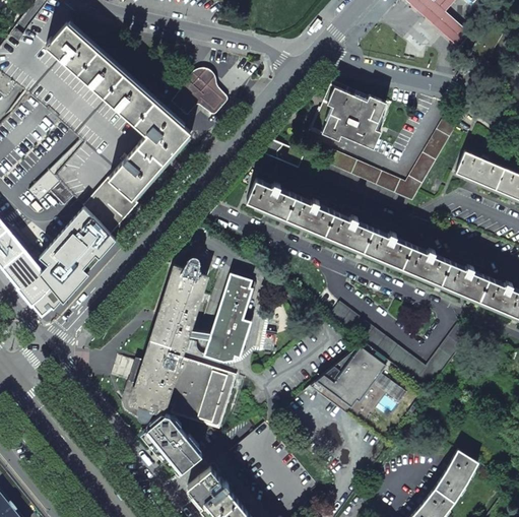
[(457,49),(469,36),(444,13),(433,4),(428,0),(405,0),(404,2),(457,49)]
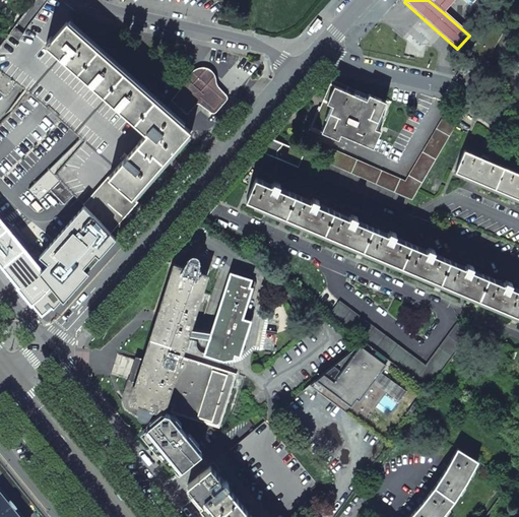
[(444,13),(456,0),(435,0),(433,4),(444,13)]
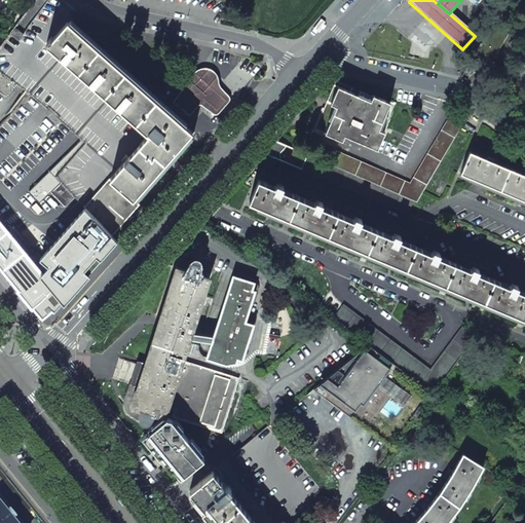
[(76,34),(67,26),(51,43),(49,41),(45,46),(46,47),(46,48),(147,138),(109,181),(108,181),(82,209),(92,221),(110,238),(114,234),(139,207),(133,201),(191,136),(177,122),(166,113),(123,75),(76,34)]
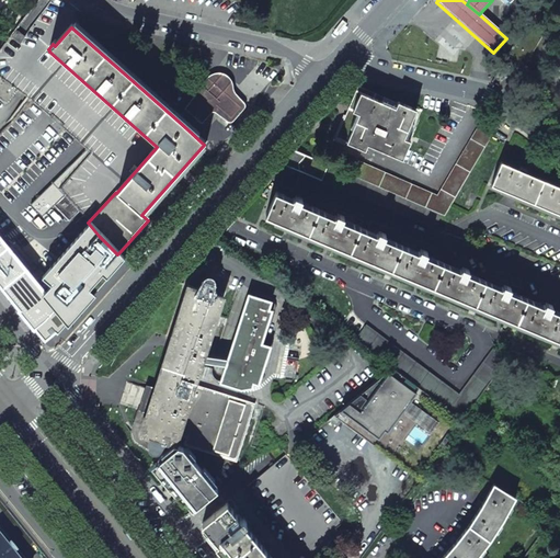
[(20,45),(11,37),(0,52),(0,79),(16,92),(23,97),(27,100),(60,129),(82,148),(91,156),(59,192),(88,223),(91,220),(115,193),(116,193),(157,147),(49,52),(27,33),(20,45)]
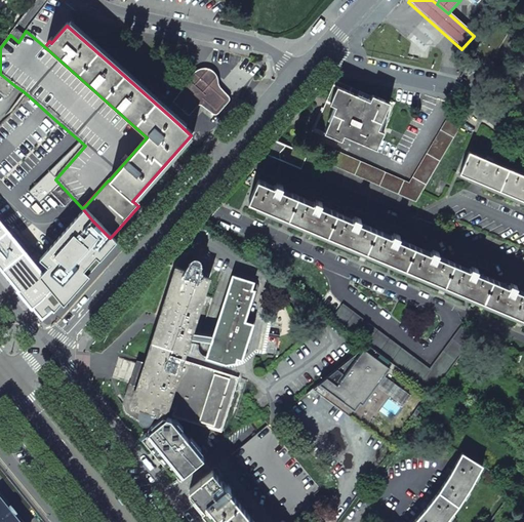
[(166,113),(176,122),(183,115),(187,118),(188,118),(190,117),(196,110),(198,109),(200,109),(204,112),(209,116),(212,118),(215,118),(218,116),(228,106),(229,103),(228,101),(227,98),(223,94),(219,91),(218,89),(217,86),(217,82),(216,79),(214,77),(211,74),(206,72),(201,71),(196,73),(193,76),(171,104),(171,106),(172,106),(166,113)]
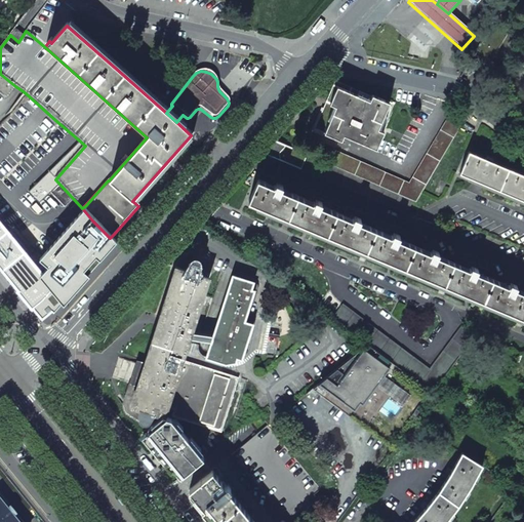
[(15,86),(0,74),(0,95),(5,99),(15,86)]
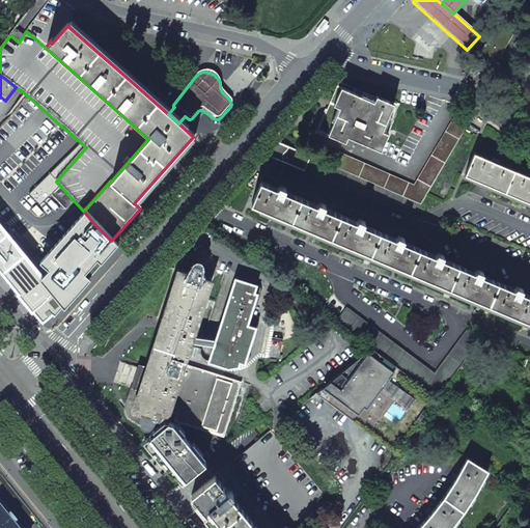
[(373,104),(340,90),(332,108),(338,110),(335,117),(325,112),(314,136),(326,141),(328,137),(344,144),(346,138),(380,153),(387,136),(381,133),(393,107),(375,99),(373,104)]
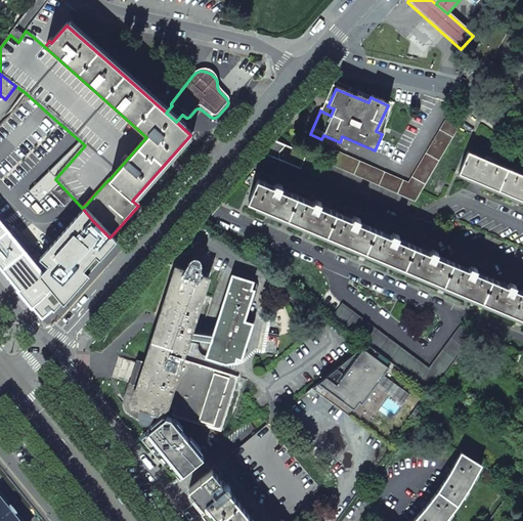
[(466,117),(452,110),(407,185),(334,153),(328,167),(410,203),(413,205),(466,117)]
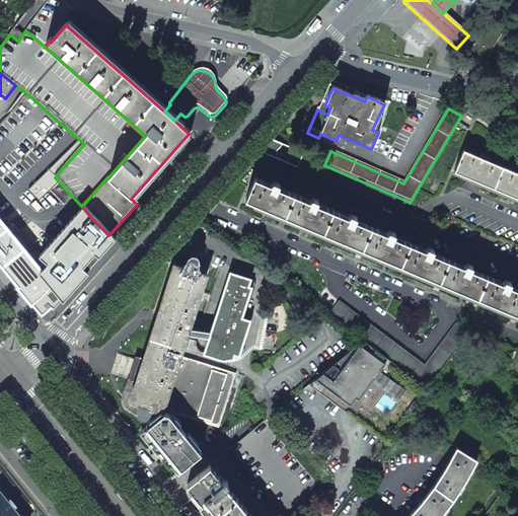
[(84,144),(76,137),(57,159),(35,183),(69,218),(81,206),(55,177),(84,144)]
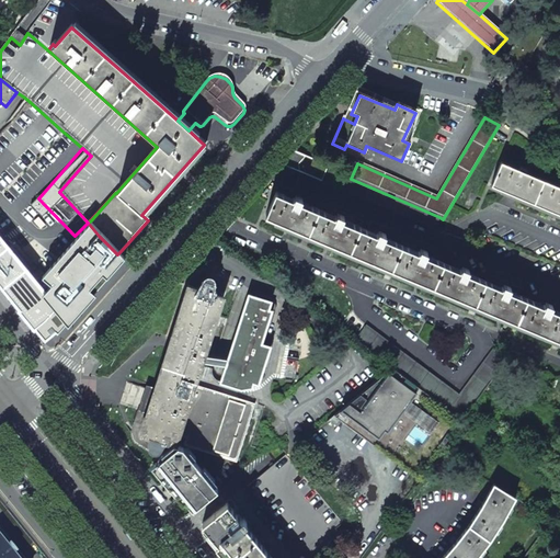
[(282,167),(434,231),(440,217),(351,179),(304,158),(293,154),(282,167)]
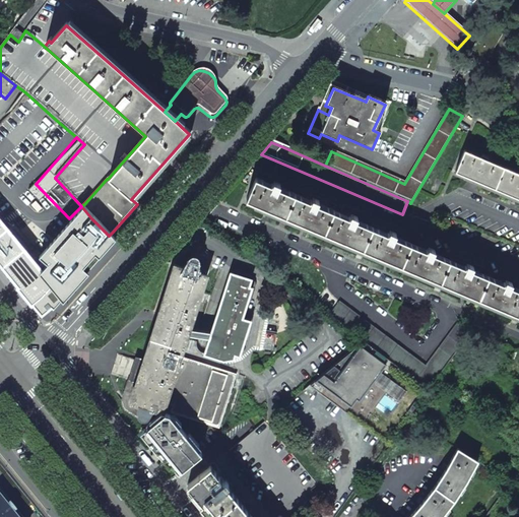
[(483,162),(463,152),(454,175),(518,201),(518,176),(487,163),(488,160),(483,158),(483,162)]
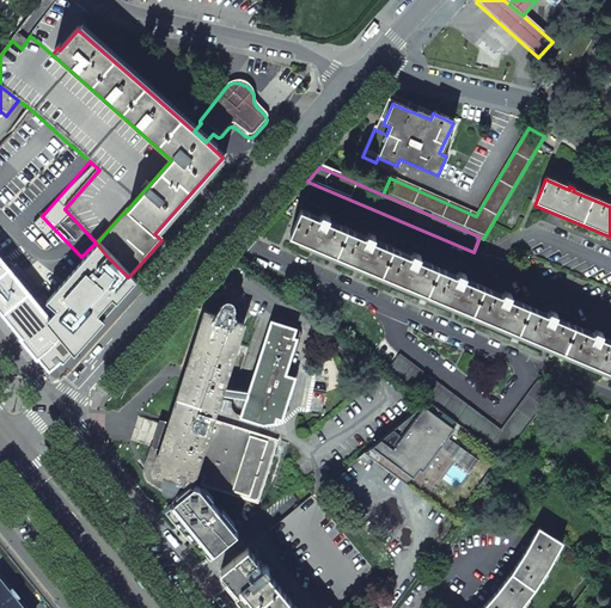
[(312,217),(300,212),(288,238),(610,375),(610,344),(600,341),(602,337),(587,331),(585,333),(555,321),(556,318),(527,305),(526,308),(509,301),(511,298),(496,292),(494,295),(464,282),(465,278),(454,274),(456,271),(452,270),(451,272),(437,266),(435,270),(419,263),(420,259),(405,253),(403,256),(373,243),(374,240),(359,233),(358,237),(328,223),(329,220),(315,214),(312,217)]
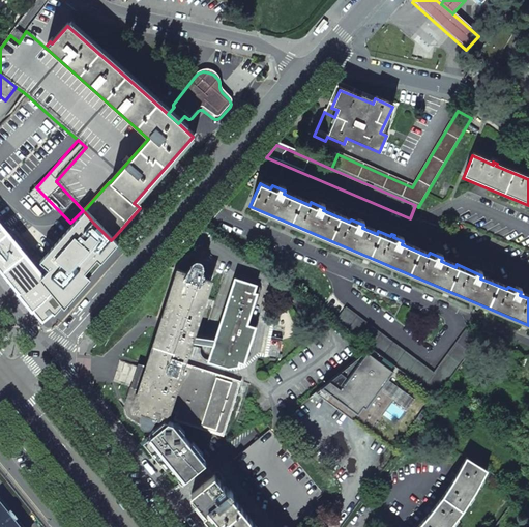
[(42,280),(0,227),(0,271),(19,295),(18,296),(25,304),(31,313),(32,312),(37,318),(41,322),(42,322),(51,314),(52,316),(53,315),(60,308),(87,276),(109,252),(113,247),(116,244),(114,242),(111,240),(93,223),(42,280)]
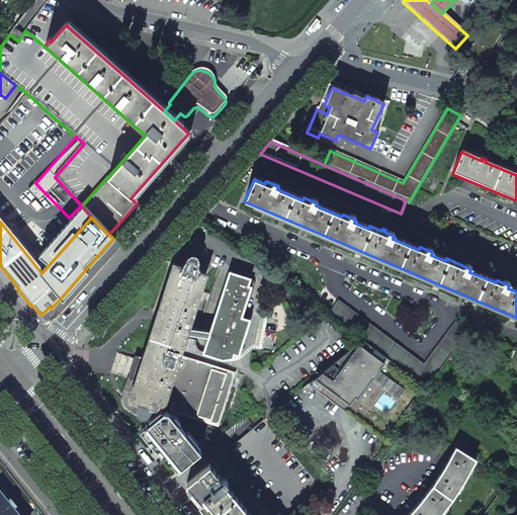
[(172,266),(135,383),(126,380),(120,400),(120,403),(121,407),(122,409),(124,411),(146,424),(162,413),(165,403),(172,406),(170,413),(217,428),(234,376),(179,358),(206,273),(196,270),(196,261),(196,260),(195,259),(193,257),(190,257),(189,258),(188,259),(182,269),(172,266)]
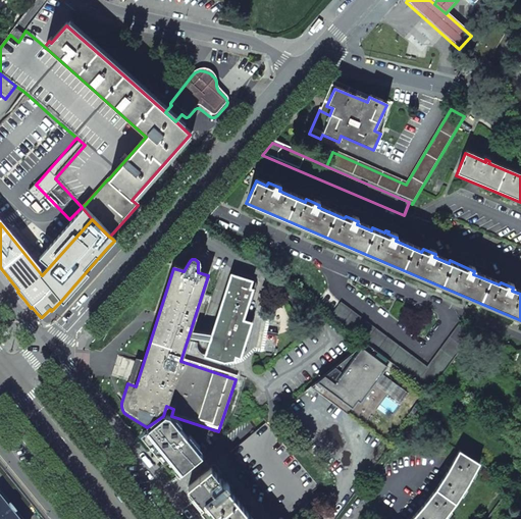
[(230,276),(204,358),(223,364),(233,363),(235,359),(240,360),(251,325),(242,322),(252,292),(249,291),(252,283),(248,282),(249,280),(245,279),(245,281),(230,276)]
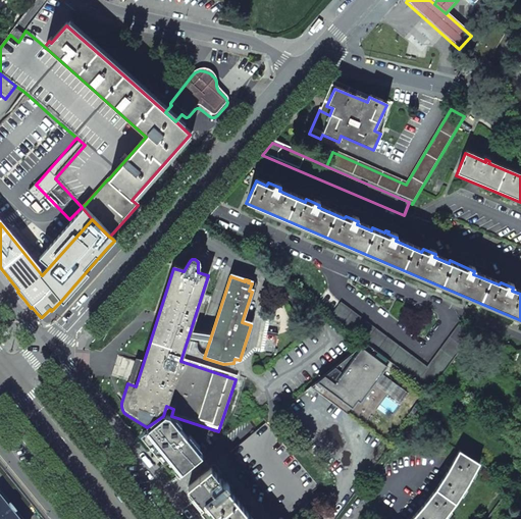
[(426,371),(339,306),(329,319),(363,345),(429,394),(470,338),(458,328),(426,371)]
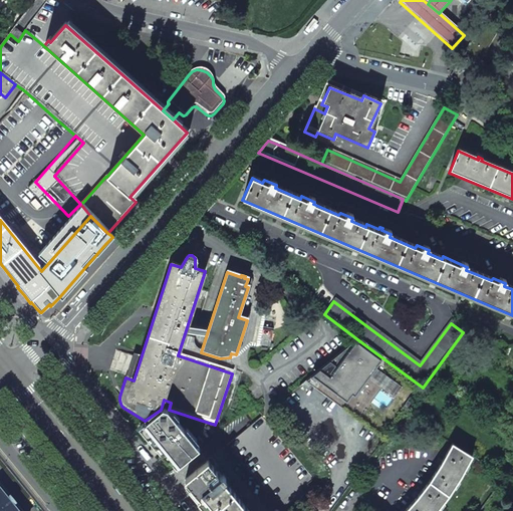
[(423,388),(357,339),(304,382),(383,442),(403,417),(423,388)]
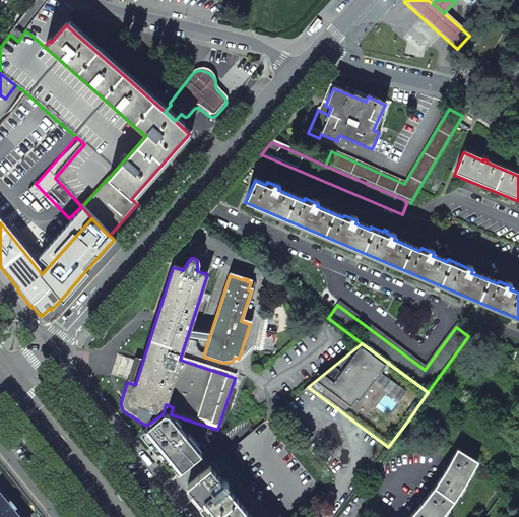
[(146,426),(140,431),(159,454),(161,451),(167,457),(164,459),(178,475),(201,457),(169,416),(163,414),(146,426)]
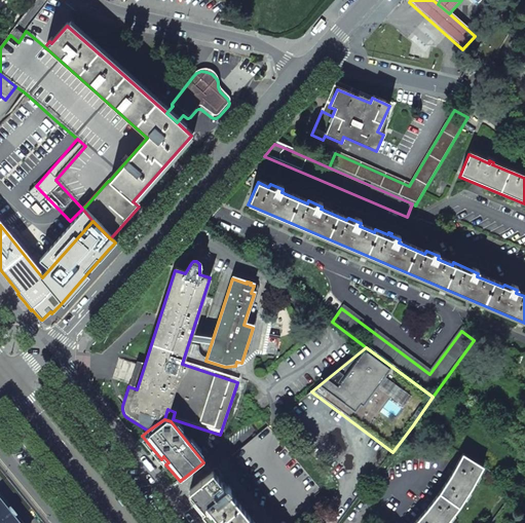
[(447,522),(458,509),(471,489),(482,469),(461,456),(449,479),(438,495),(424,513),(415,522),(447,522)]
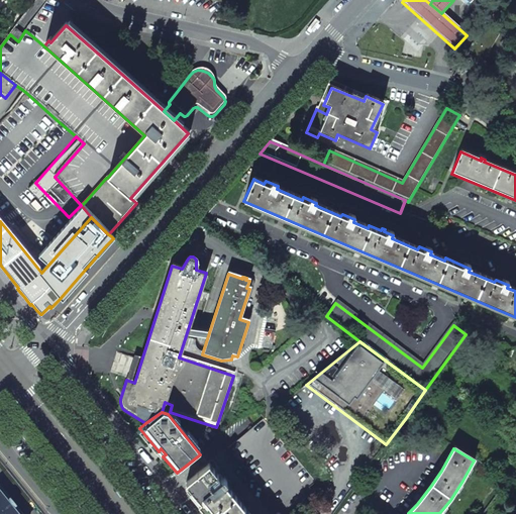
[(251,513),(246,507),(243,510),(227,490),(231,486),(219,473),(216,476),(208,466),(185,485),(208,513),(251,513)]
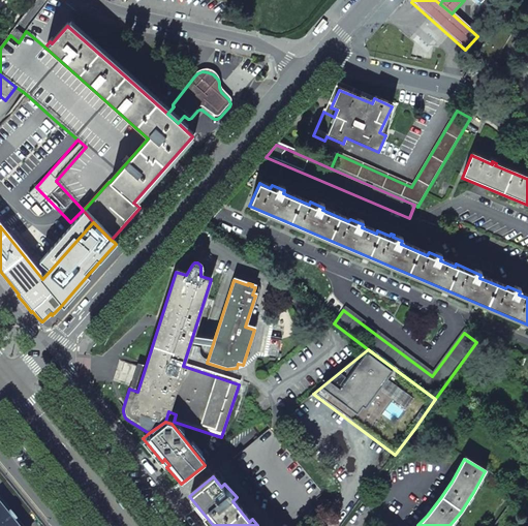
[(17,525),(0,504),(0,525),(17,525)]
